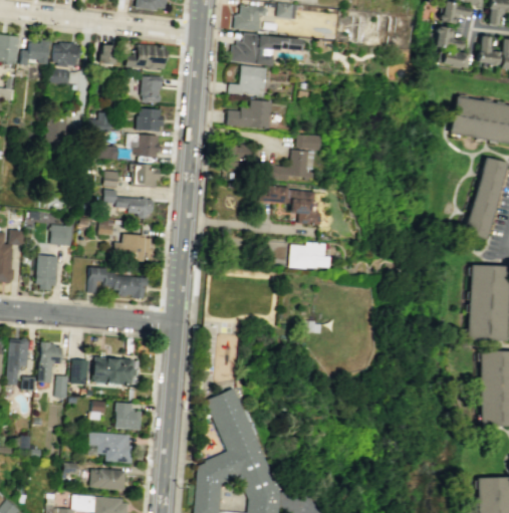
[(137,0),(137,8),(167,11),(167,0),(137,0)]
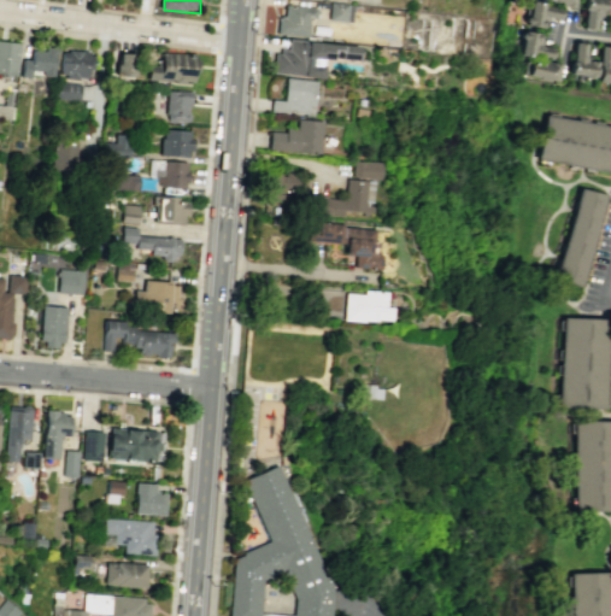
[(610,0),(589,0),(587,29),(599,30),(600,15),(610,16),(610,0)]
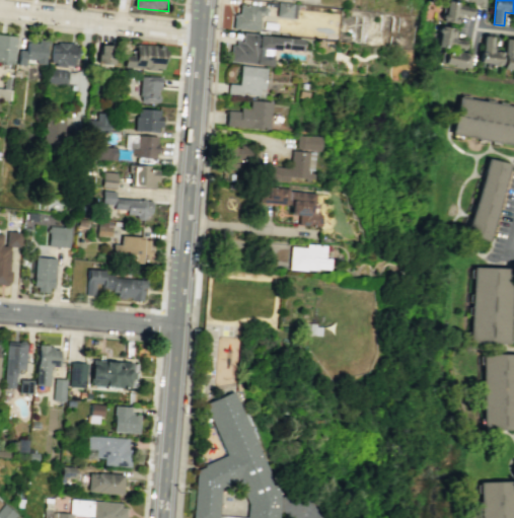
[(462,24),(463,15),(475,17),(476,7),(449,2),(446,22),(462,24)]
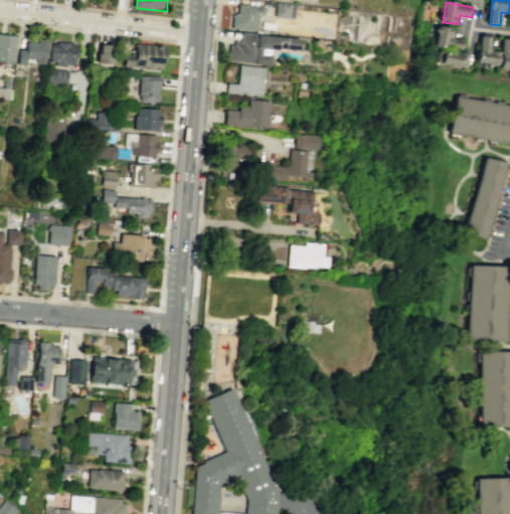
[(297,19),(299,5),(280,3),(278,17),(297,19)]
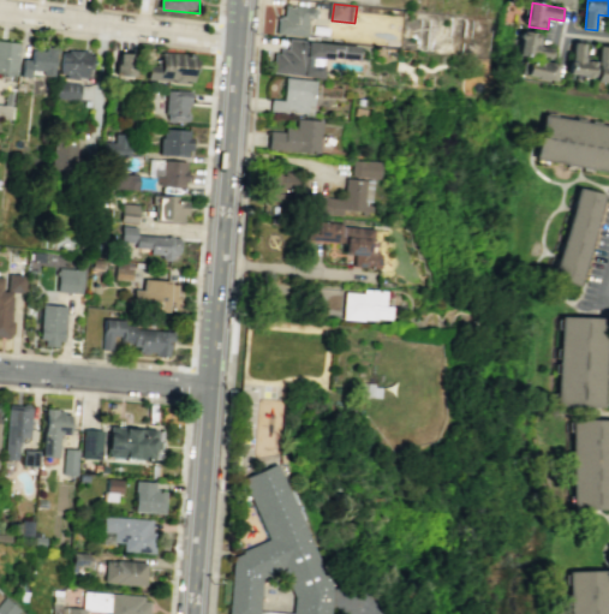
[(312,36),(312,19),(320,19),(321,9),(288,7),(288,19),(281,19),(280,36),(312,36)]
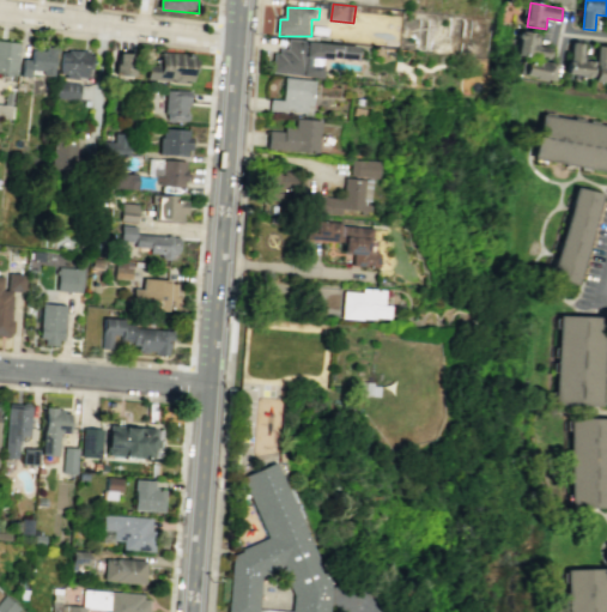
[(524,78),(559,82),(560,64),(552,62),(553,48),(539,47),(540,34),(523,31),(521,59),(526,59),(524,78)]
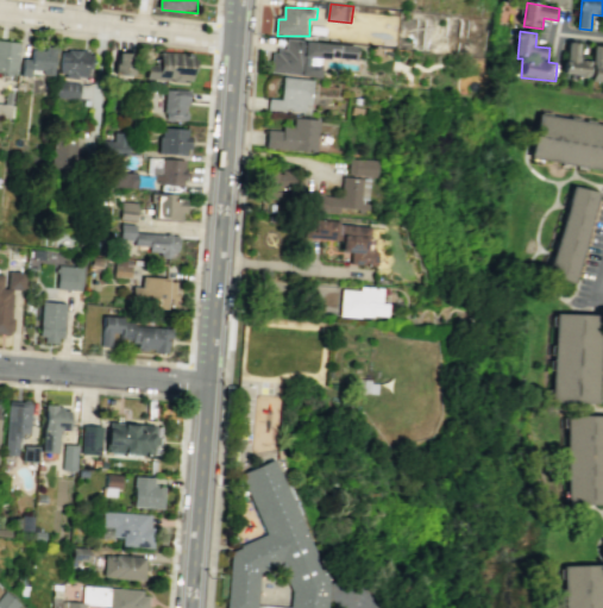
[(0,73),(20,75),(23,43),(0,41),(0,73)]
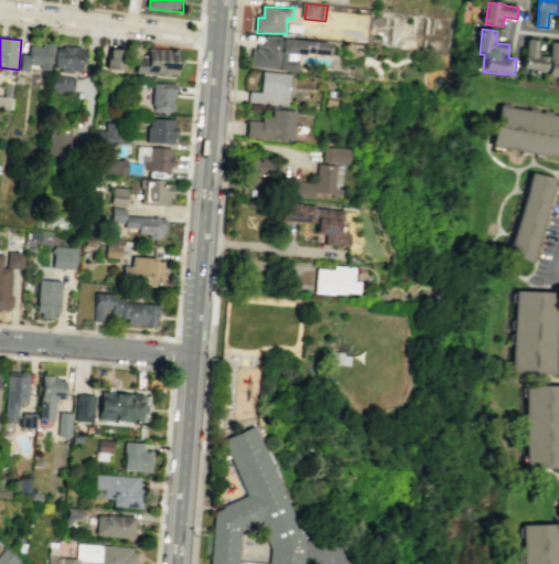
[(332,42),(268,38),(268,48),(256,48),(254,68),(300,72),(301,61),(291,61),(291,54),(331,56),(332,42)]
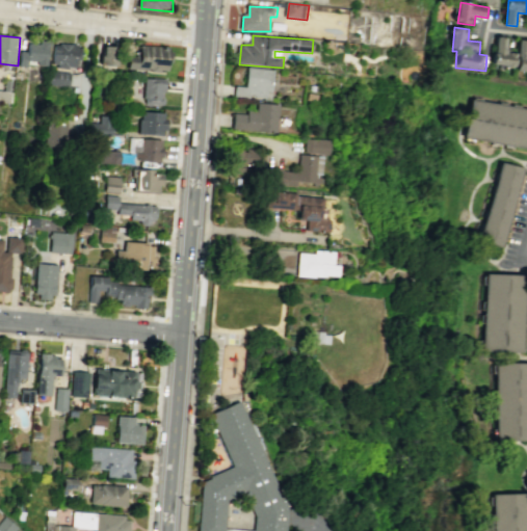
[(517,53),(508,53),(508,38),(498,37),(497,65),(517,67),(517,53)]
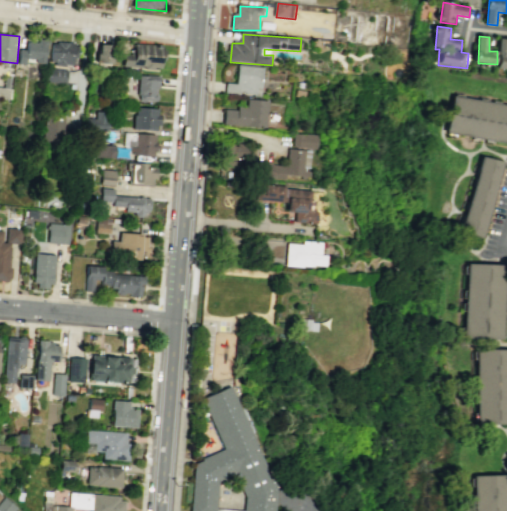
[(48,64),(49,41),(30,40),(29,51),(22,50),(21,63),(48,64)]
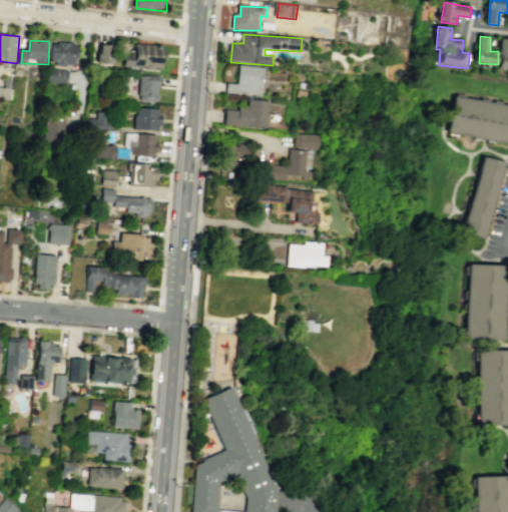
[(53,64),(78,67),(81,45),(56,42),(53,64)]
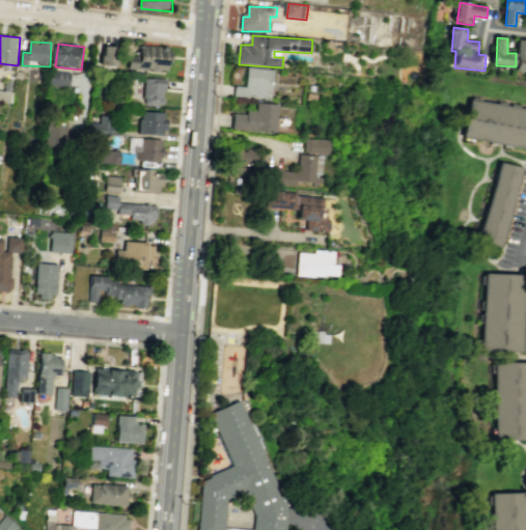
[(130,70),(172,73),(173,48),(141,46),(140,57),(131,57),(130,70)]
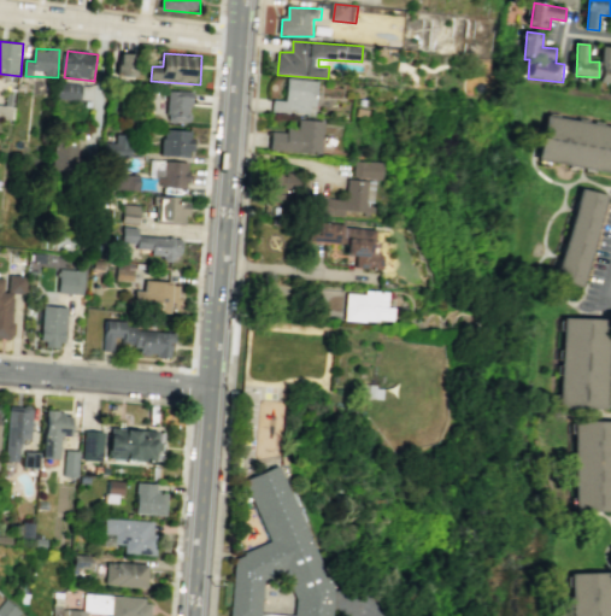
[(140,54),(122,54),(121,77),(139,78),(140,54)]
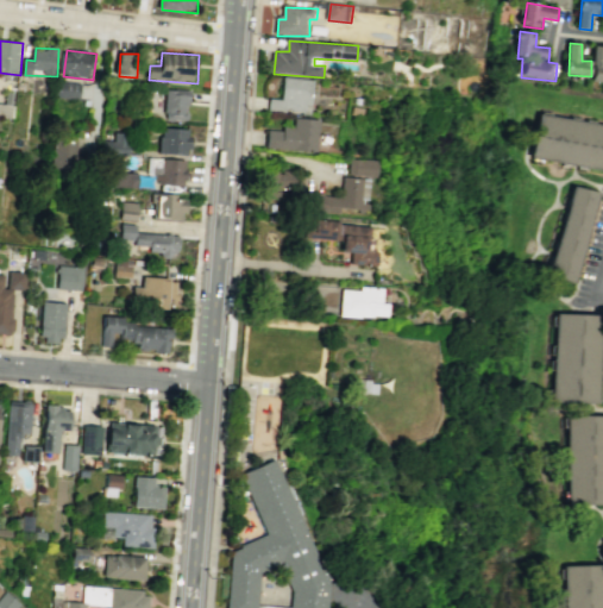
[(272,99),(271,111),(314,114),(316,80),(286,77),(284,100),(272,99)]
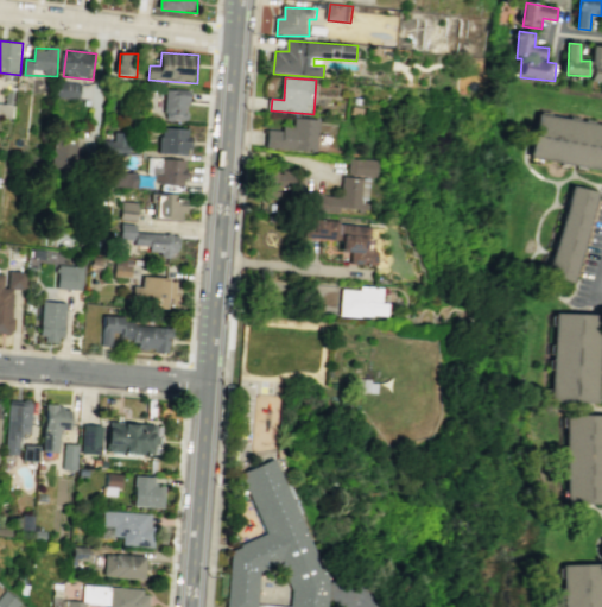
[(82,101),(83,84),(61,82),(59,99),(82,101)]
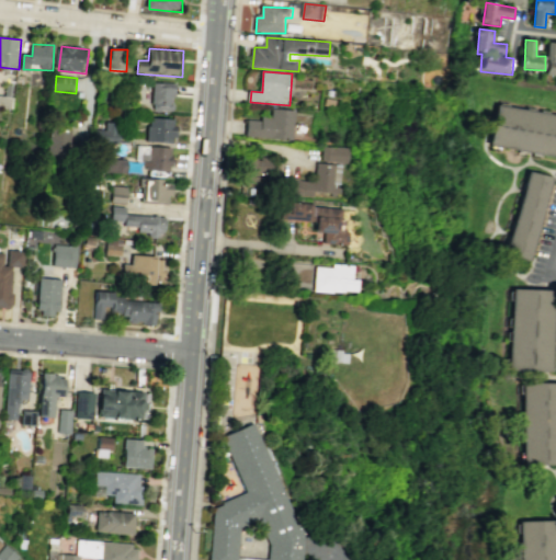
[(177,112),(178,83),(155,82),(154,111),(177,112)]
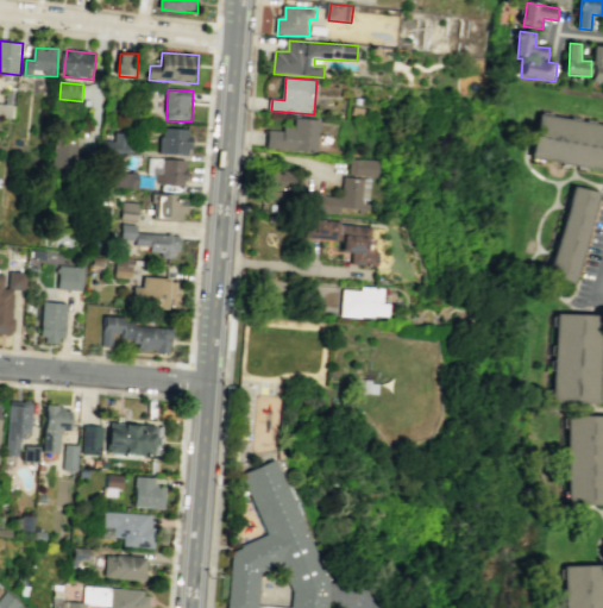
[(602,169),(534,157),(542,113),(602,124),(602,169)]
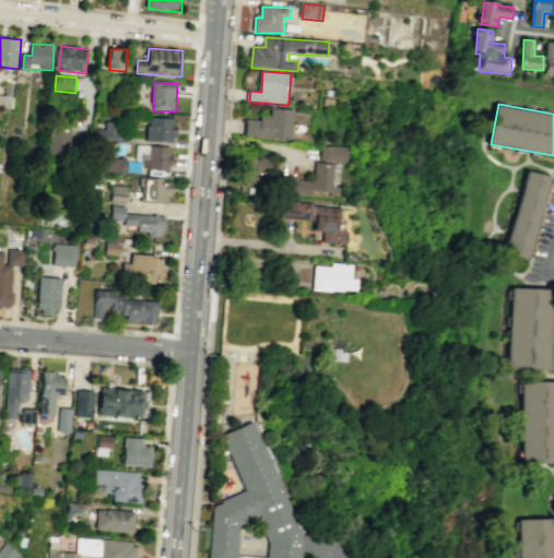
[(247,137),(294,141),(296,110),(273,108),(272,117),(262,116),(262,120),(248,119),(247,137)]
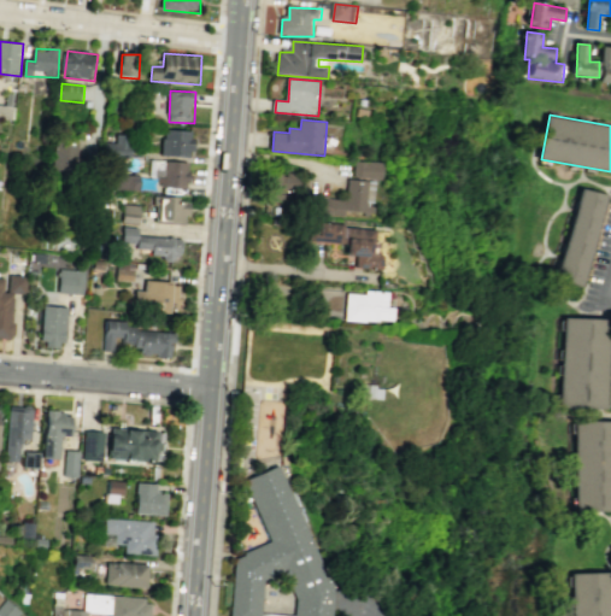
[(195,132),(165,130),(164,156),(194,158),(195,132)]
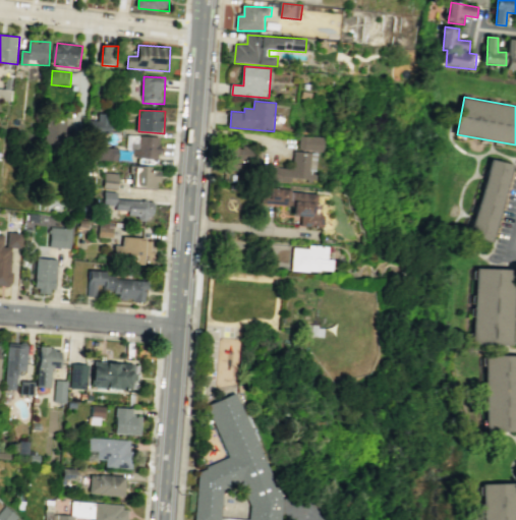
[(112,133),(113,115),(95,114),(94,132),(112,133)]
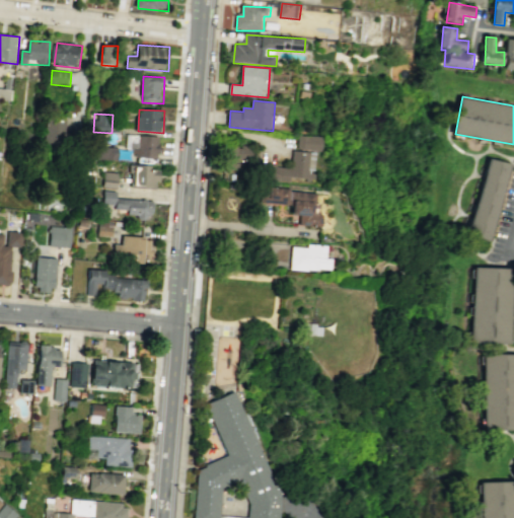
[(48,147),(67,147),(68,121),(49,120),(48,147)]
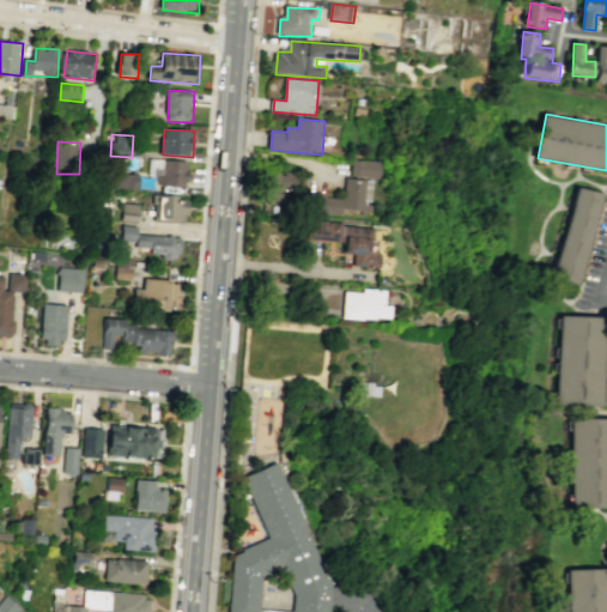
[(189,187),(190,162),(153,161),(152,174),(159,174),(158,186),(189,187)]
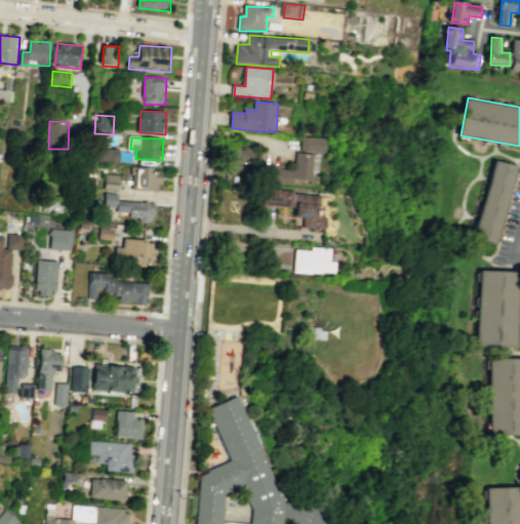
[(328,153),(329,138),(305,137),(304,152),(328,153)]
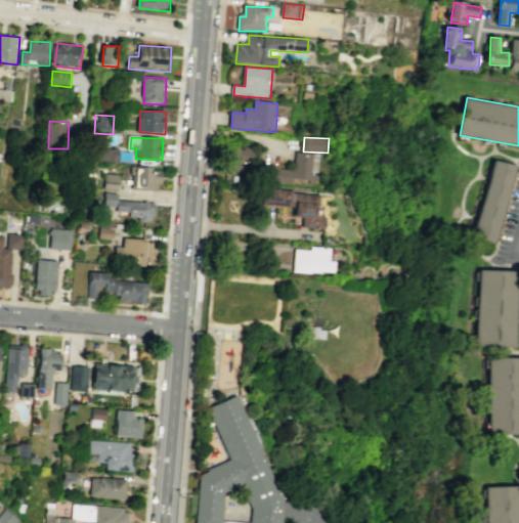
[(231,147),(230,172),(244,173),(244,163),(254,164),(255,148),(231,147)]
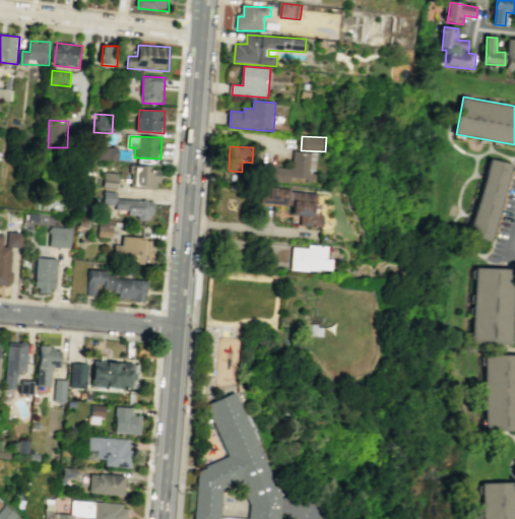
[(102,160),(120,161),(120,148),(102,148),(102,160)]
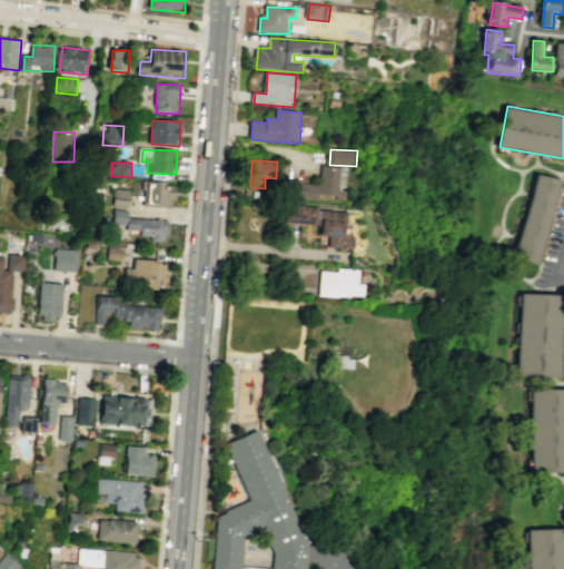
[(350,168),(325,166),(323,185),(299,183),(298,198),(320,200),(320,195),(349,198),(349,189),(348,189),(350,168)]
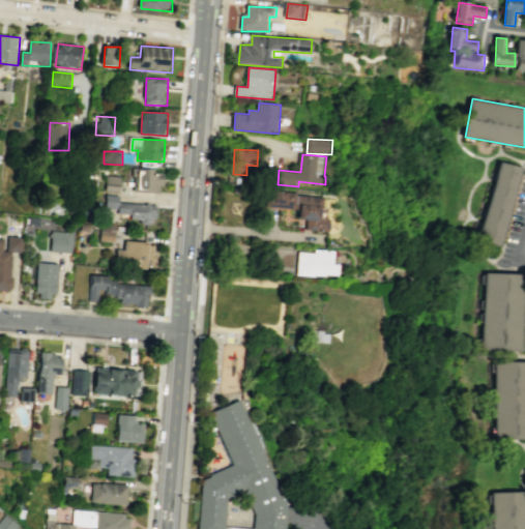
[(523,168),(501,163),(480,242),(503,247),(523,168)]
